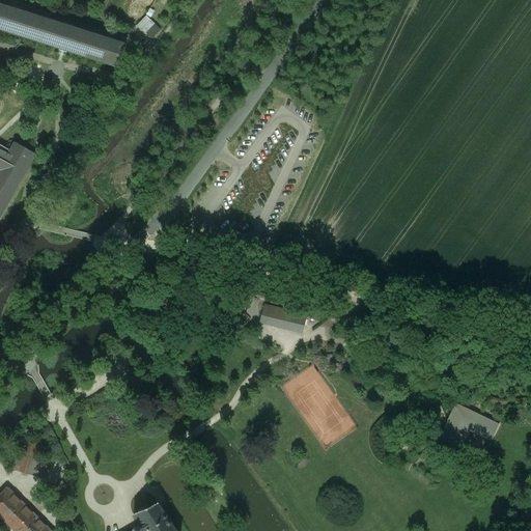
[(0,5),(0,29),(63,50),(119,67),(126,47),(0,5)]
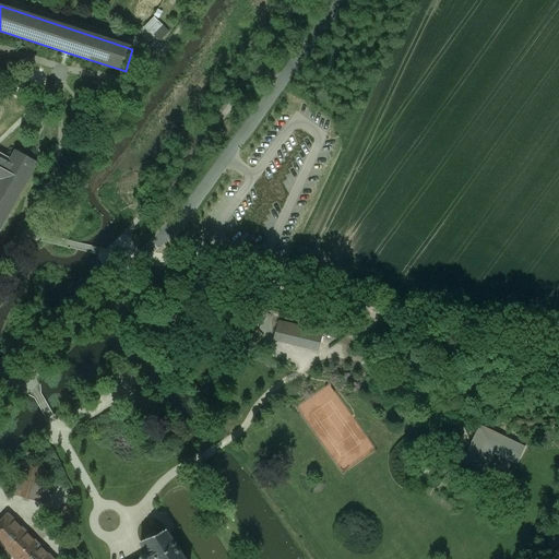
[(151,38),(169,16),(161,9),(142,31),(151,38)]
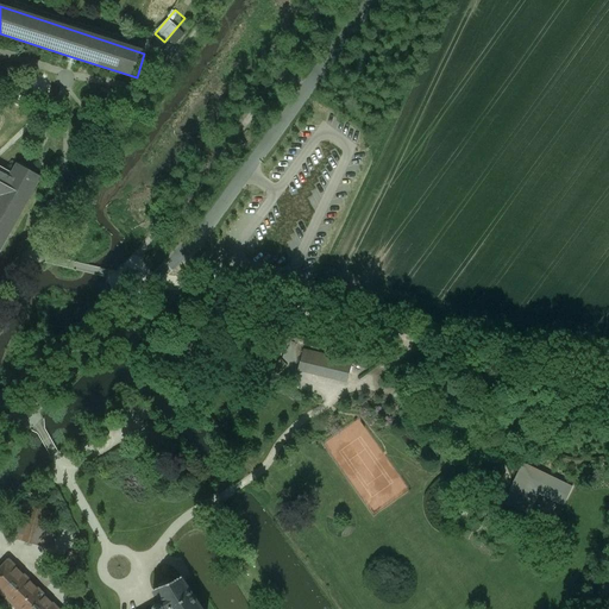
[(0,249),(39,179),(31,174),(30,175),(17,167),(12,174),(10,177),(0,173),(0,249)]
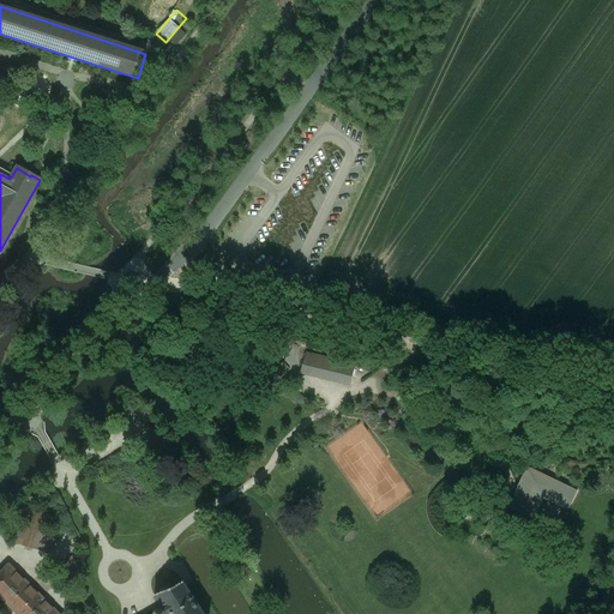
[(317,356),(306,354),(301,373),(311,375),(317,356)]
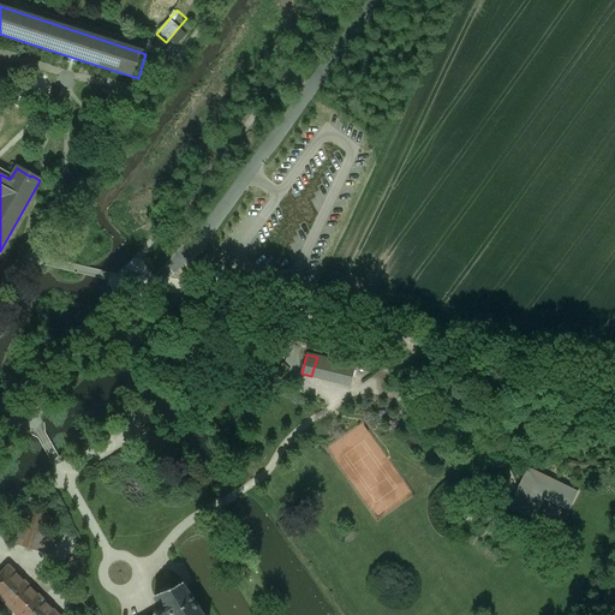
[(354,366),(317,357),(311,376),(350,386),(354,366)]
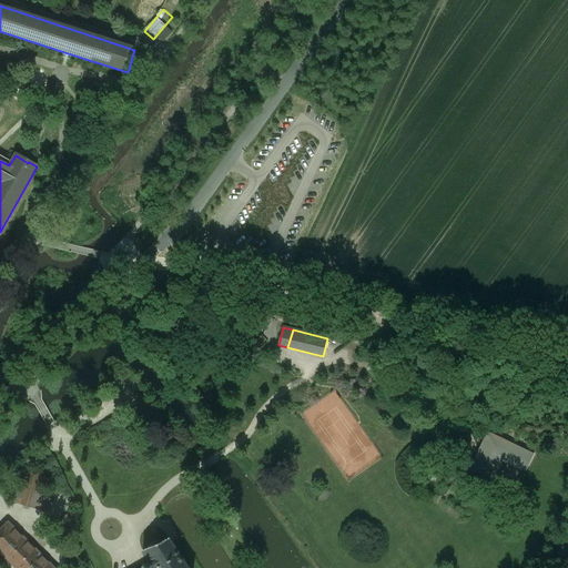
[(535,455),(488,432),(469,468),(493,480),(503,462),(526,473),(535,455)]
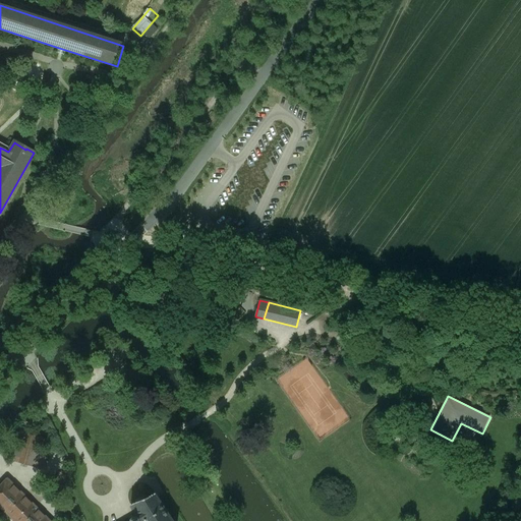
[(24,447),(17,445),(14,457),(16,457),(14,462),(30,466),(38,436),(27,432),(24,447)]
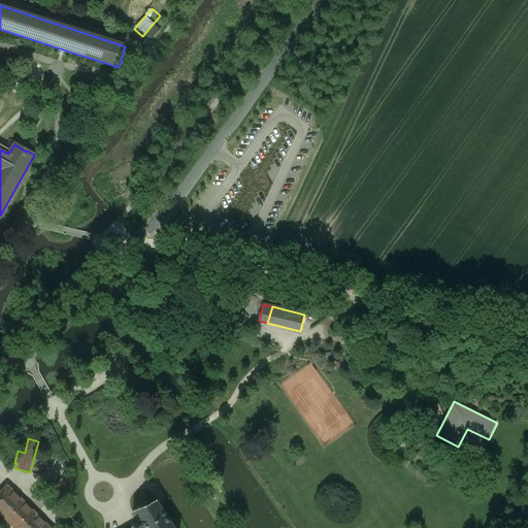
[(51,527),(7,486),(0,493),(0,513),(14,527),(51,527)]
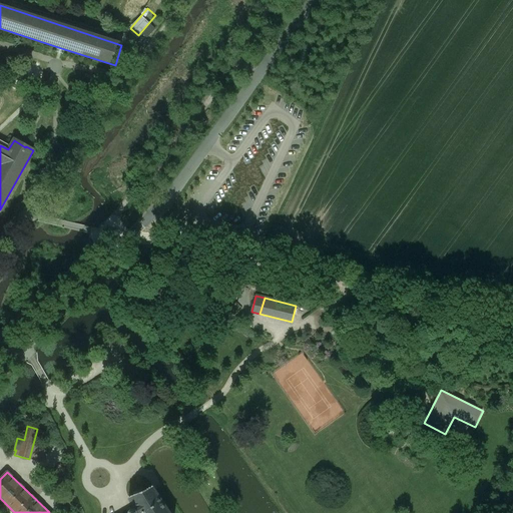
[(169,512),(152,487),(142,492),(134,495),(128,498),(135,508),(130,509),(128,512),(169,512)]
